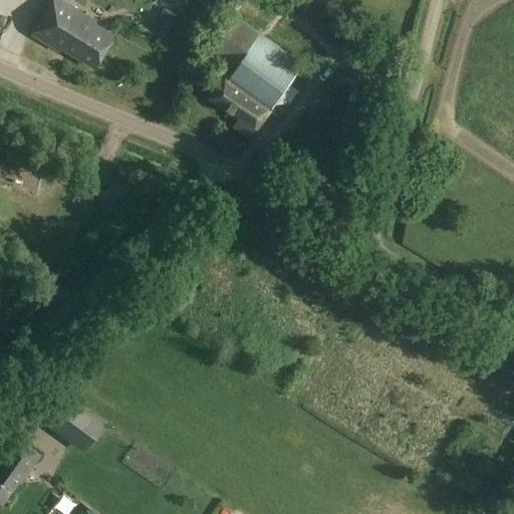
[(81,12),(61,0),(51,0),(31,34),(58,50),(61,46),(92,65),(112,33),(80,14),(81,12)]
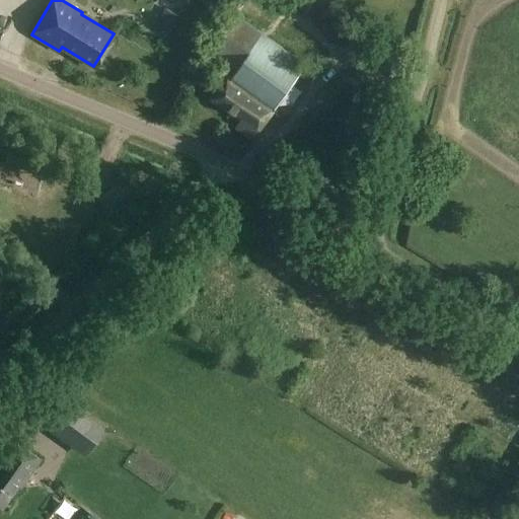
[(307,66),(234,13),(210,48),(239,69),(233,78),(231,77),(226,84),(224,83),(212,99),(242,121),(238,127),(254,139),(307,66)]
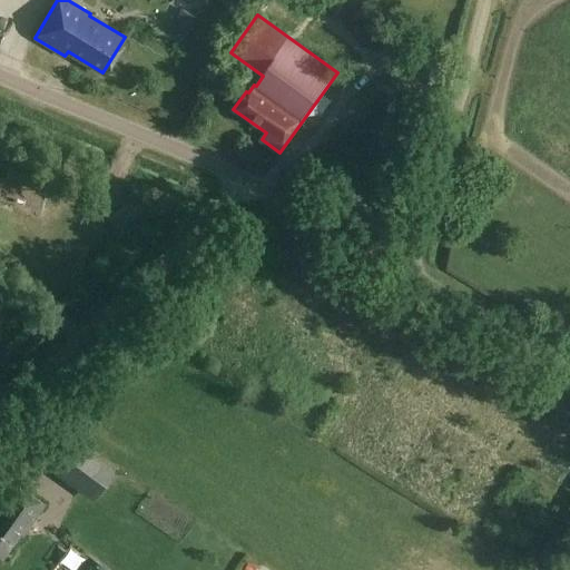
[(49,180),(8,169),(0,197),(0,198),(41,210),(49,180)]
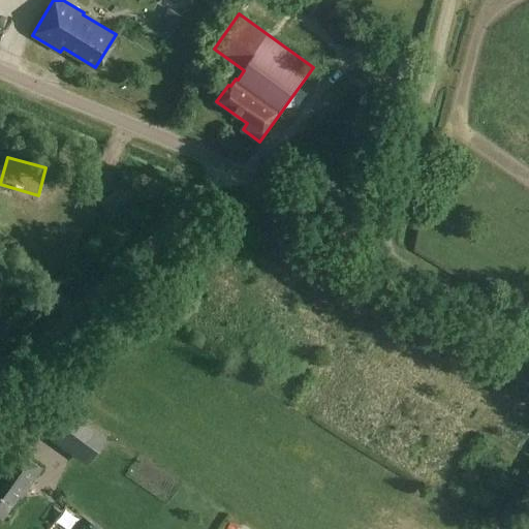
[(106,436),(58,403),(38,431),(86,465),(106,436)]
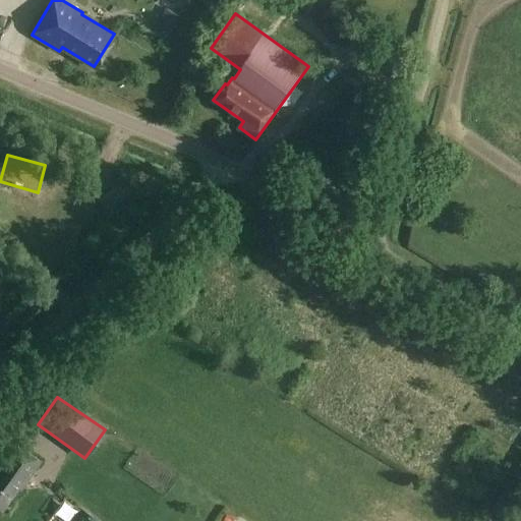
[(42,462),(12,441),(0,458),(0,508),(2,510),(18,486),(21,489),(42,462)]
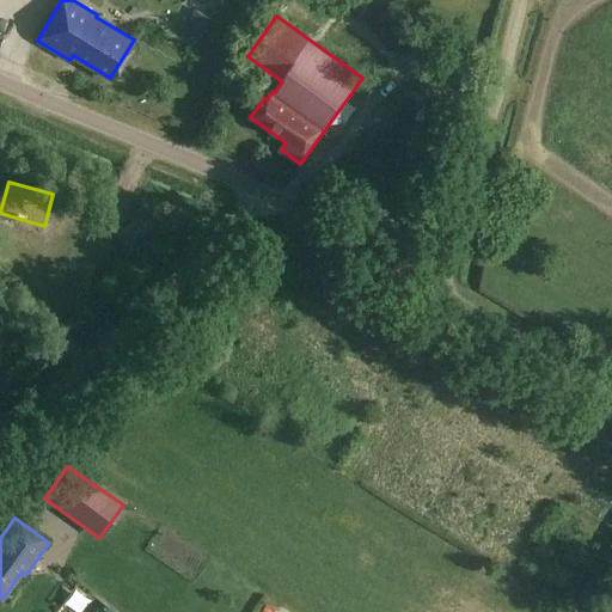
[(118,611),(97,597),(85,611),(118,611)]
